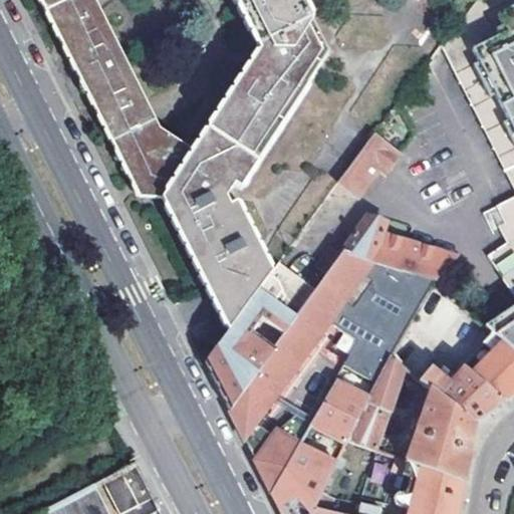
[(38,0),(76,76),(140,201),(161,201),(228,333),(237,320),(272,274),(237,207),(230,210),(226,203),(234,189),(240,193),(327,56),(298,0),(38,0)]
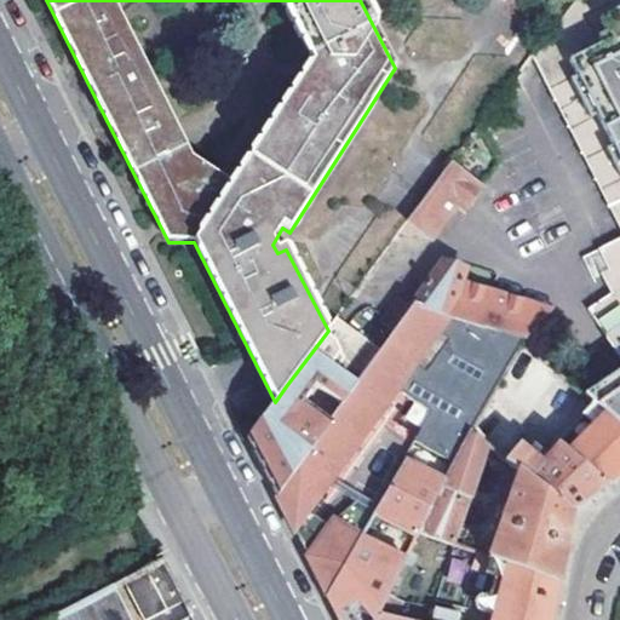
[(583,82),(619,156),(619,235),(591,251),(612,293),(587,309),(619,357),(619,369),(583,395),(619,429),(619,0),(575,0),(534,57),(554,97),(583,82)]
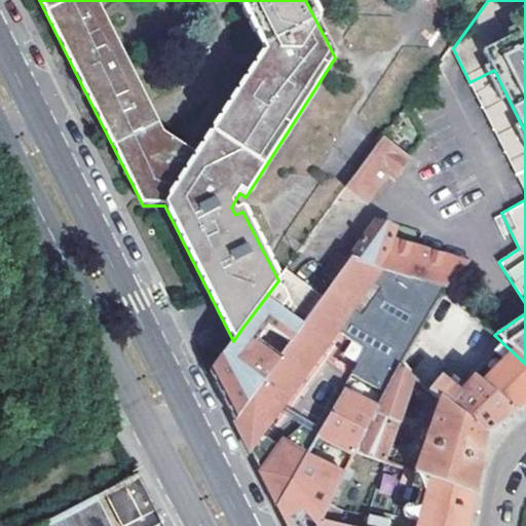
[(470,82),(525,191),(525,133),(494,70),(470,82)]
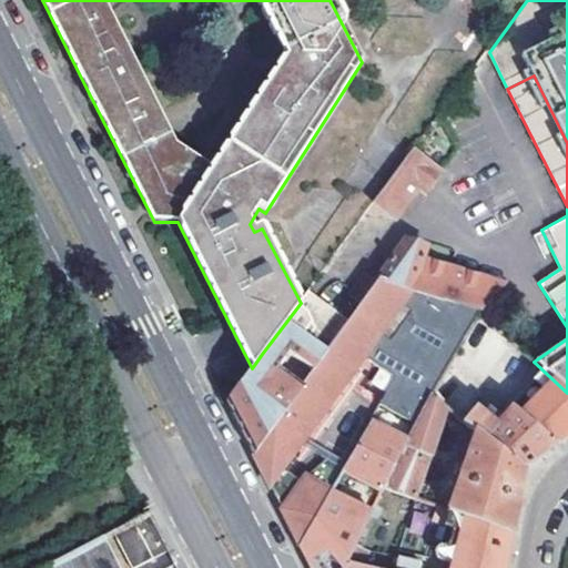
[(416,150),(375,203),(397,219),(419,186),(428,194),(445,171),(416,150)]
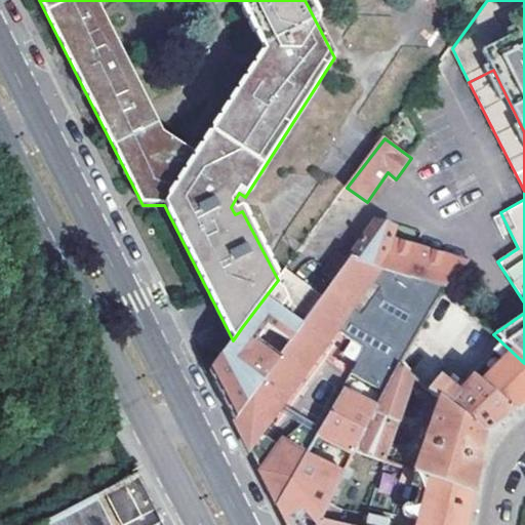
[(443,288),(465,265),(387,237),(394,226),(375,220),(351,255),(443,288)]
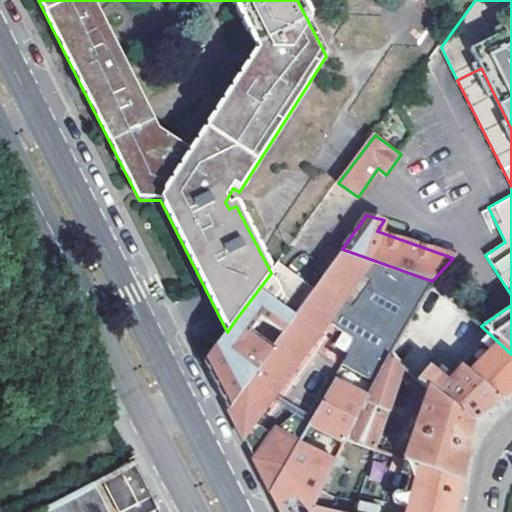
[(273,347),(228,411),(242,439),(269,401),(304,351),(370,388),(380,368),(432,281),(342,249),(273,347)]
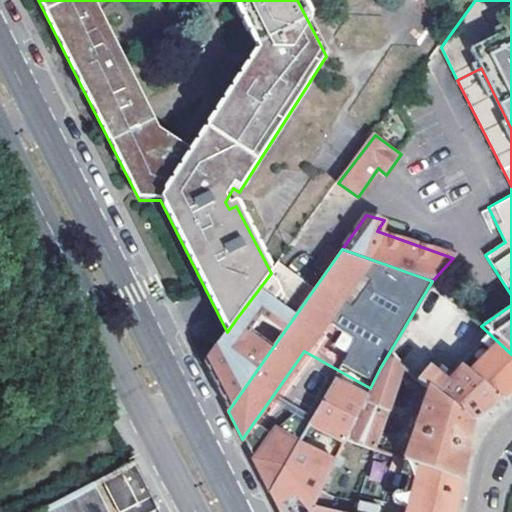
[(511,354),(481,326),(432,281),(380,368),(394,377),(409,387),(414,379),(432,390),(443,371),(452,377),(454,372),(501,402),(511,393),(511,354)]
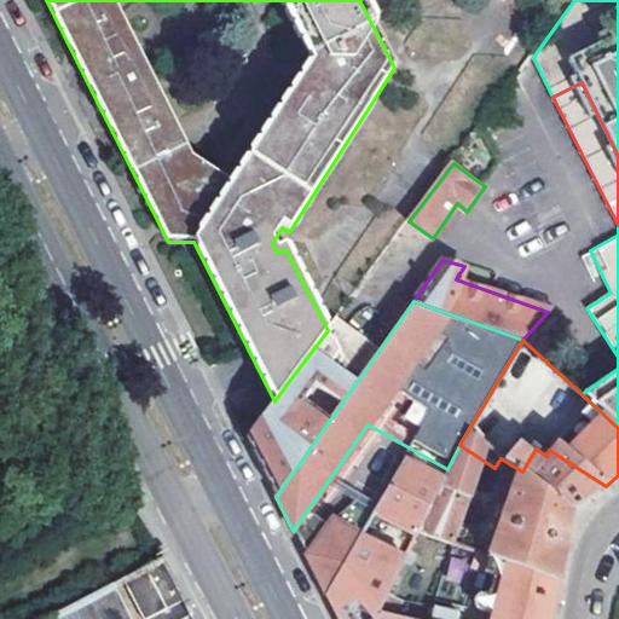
[(275,401),(247,438),(252,449),(276,497),(330,420),(285,386),(275,401)]
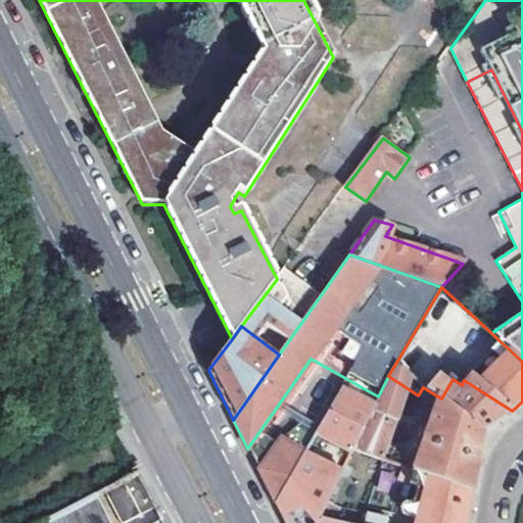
[(378,396),(371,412),(350,455),(379,464),(400,389),(402,385),(388,376),(378,396)]
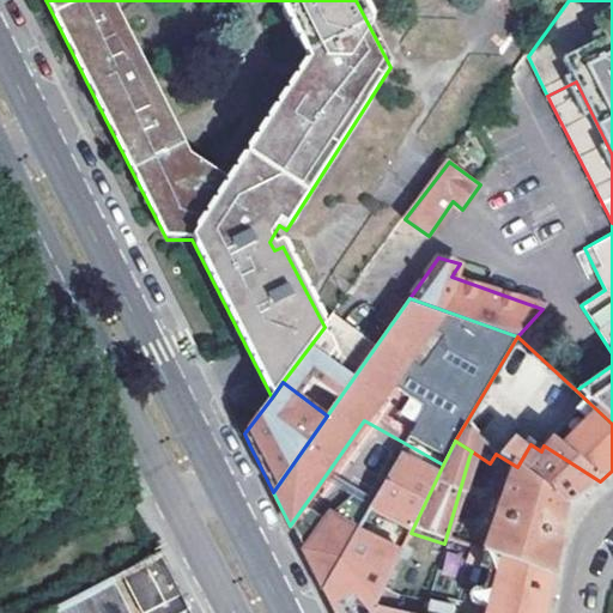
[(490,463),(504,472),(560,509),(578,496),(600,481),(544,445),(541,451),(527,474),(517,467),(496,454),(490,463)]
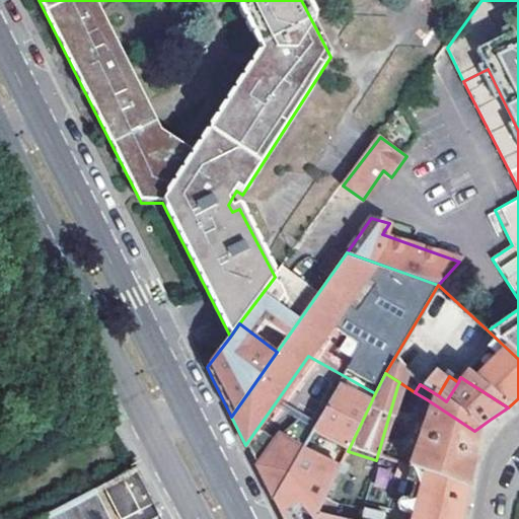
[(348,451),(368,409),(337,391),(315,427),(311,435),(347,454),(348,451)]
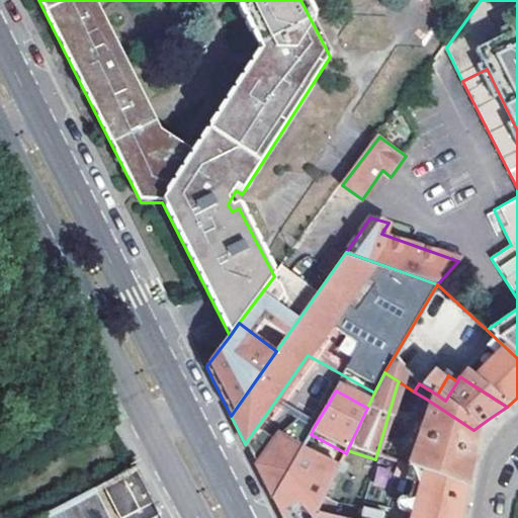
[(426,399),(405,467),(415,469),(416,470),(463,485),(468,458),(473,430),(426,399)]
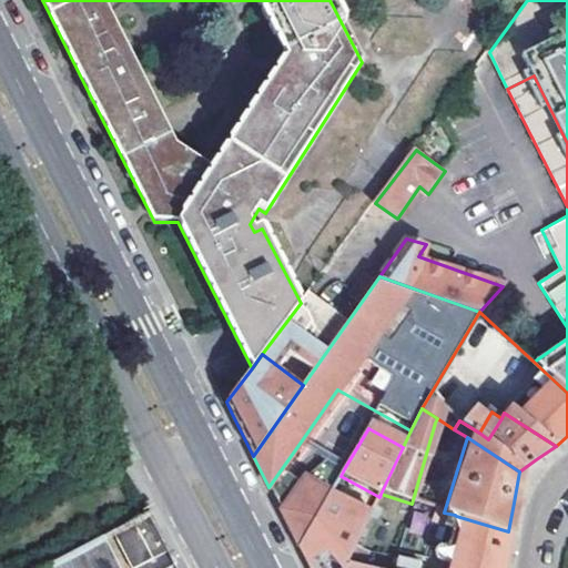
[(298,445),(269,487),(275,499),(281,511),(317,458),(298,445)]
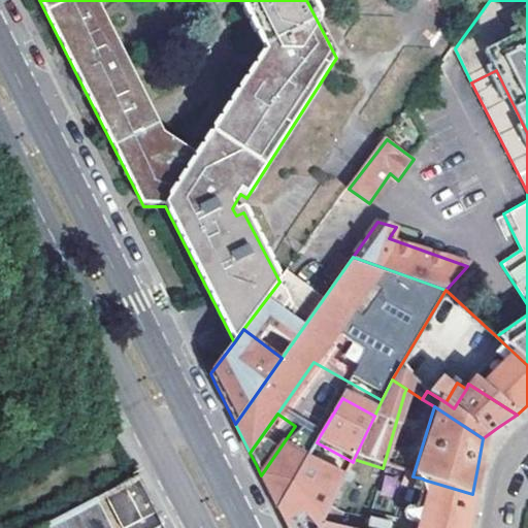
[(295,426),(261,475),(263,480),(278,509),(307,460),(317,442),(321,434),(299,421),(295,426)]
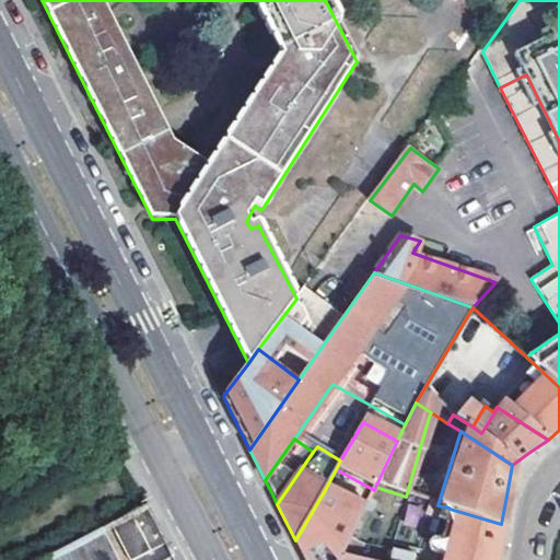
[(326,488),(295,540),(305,559),(339,559),(342,555),(364,509),(326,488)]
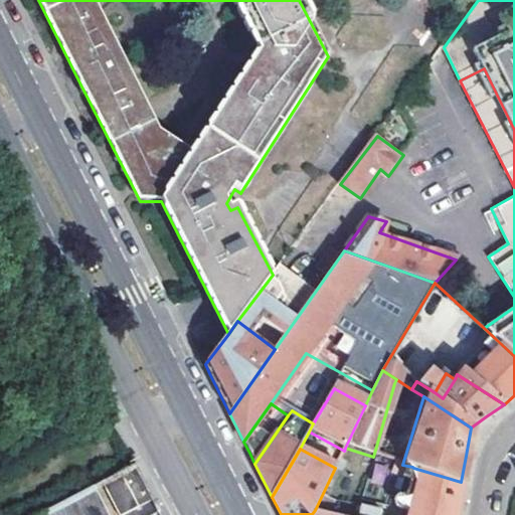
[(412,467),(402,465),(397,463),(395,473),(410,478),(413,468),(412,467)]
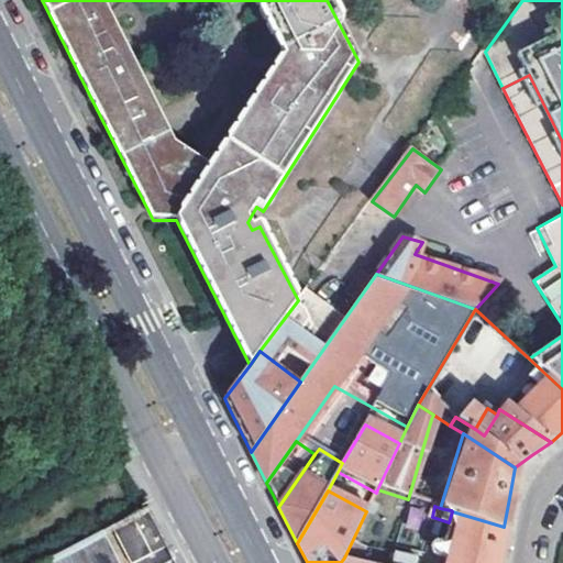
[(147,509),(111,528),(128,562),(130,562),(166,545),(147,509)]
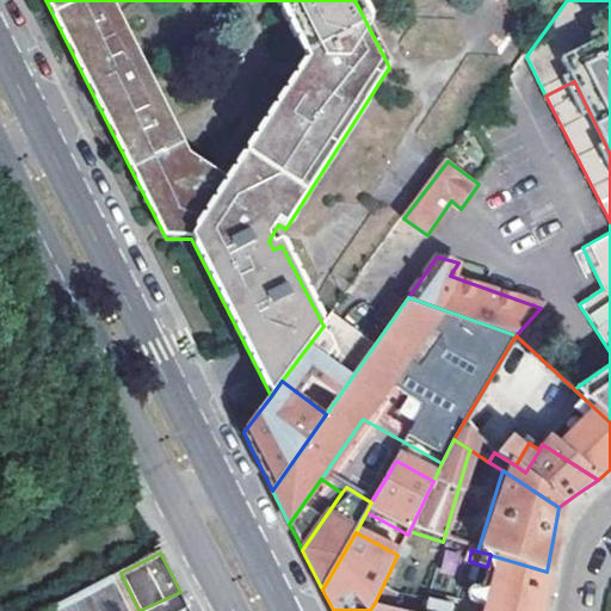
[(456,610),(425,603),(423,610),(539,610),(541,606),(547,572),(491,555),(487,567),(492,569),(487,591),(476,588),(471,588),(468,592),(467,597),(468,600),(471,603),(483,605),(482,610),(456,610)]
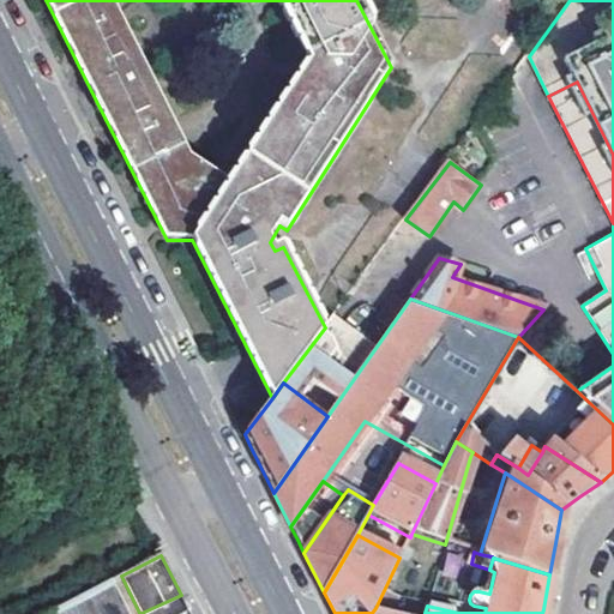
[(125,613),(109,582),(53,611),(54,613),(125,613)]
